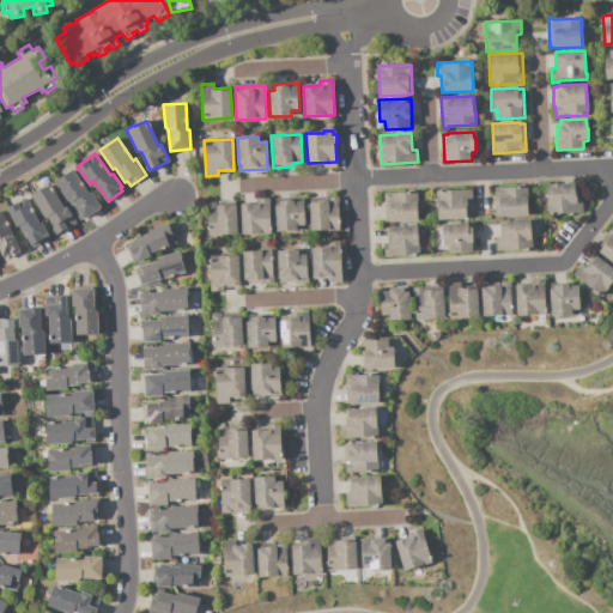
[(55,181),(72,170),(80,182),(82,182),(89,192),(91,190),(102,207),(84,219),(84,218),(80,220),(55,181)]
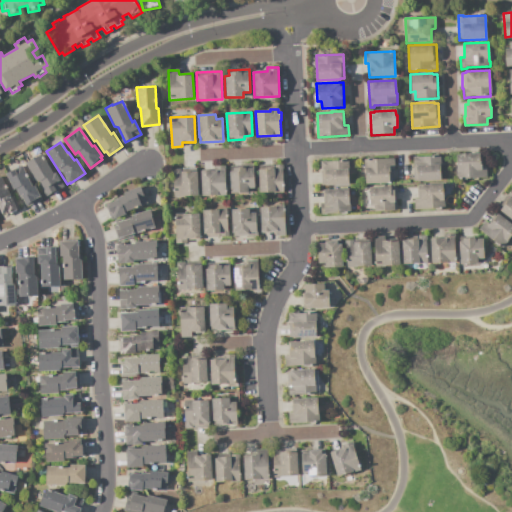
[(26,162),(42,153),(53,173),(55,172),(63,186),(48,195),(41,181),(36,180),(26,162)]
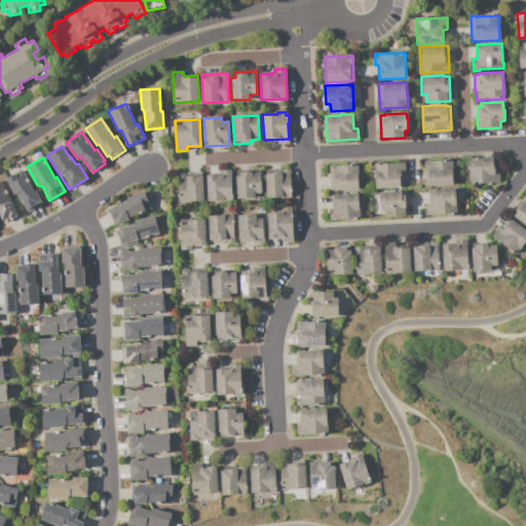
[(468,159),(494,158),(495,172),(499,172),(500,182),(470,184),(468,159)]
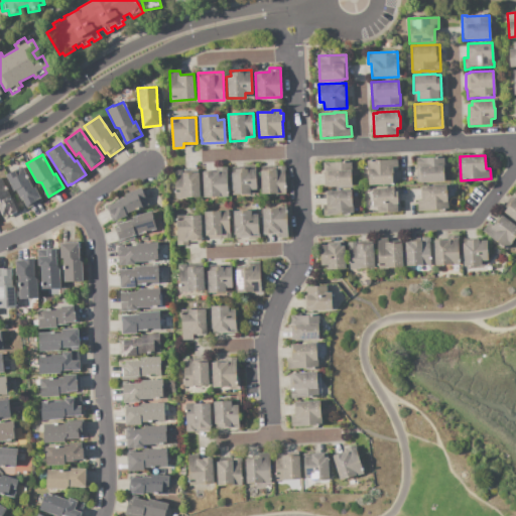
[(416,158),(442,157),(443,181),(416,182),(416,158)]
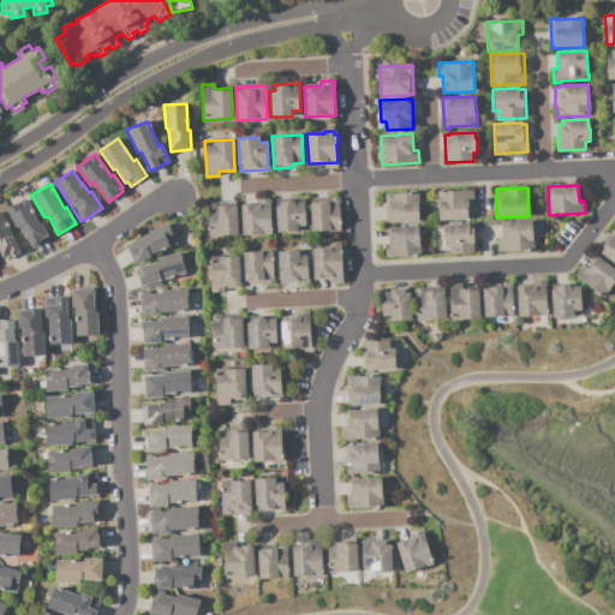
[(437,191),(475,190),(475,202),(469,203),(470,219),(439,220),(437,191)]
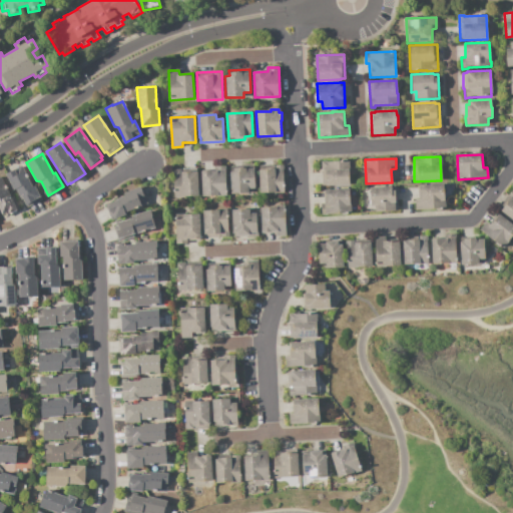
[(321,161),(326,161),(349,160),(350,185),(322,186),(321,161)]
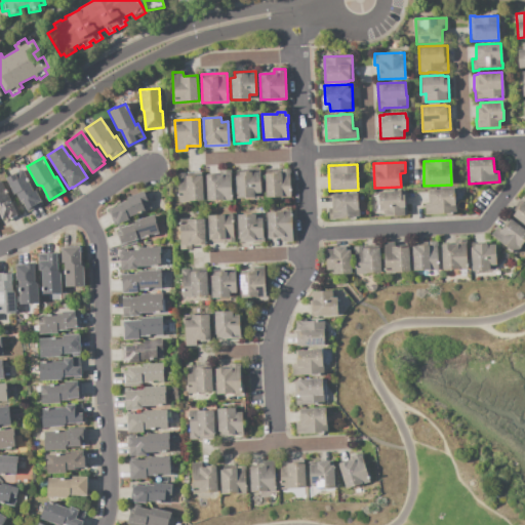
[(6,177),(23,169),(33,191),(36,190),(43,204),(28,211),(23,201),(22,201),(17,193),(14,195),(6,177)]
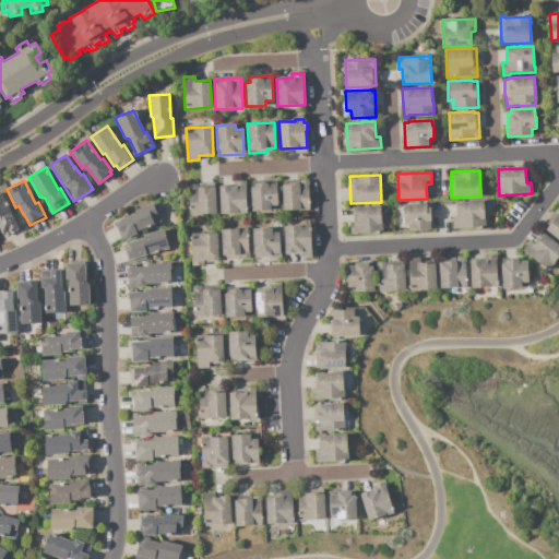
[(218,187),(234,186),(234,181),(246,180),(248,213),(221,214),(218,187)]
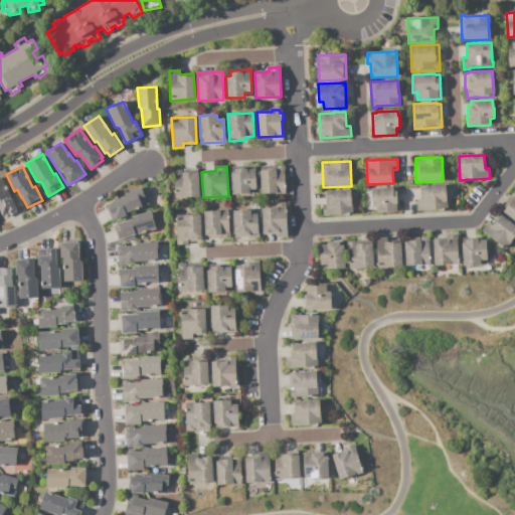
[(260,166),(276,166),(276,167),(285,166),(287,193),(261,194),(260,166)]
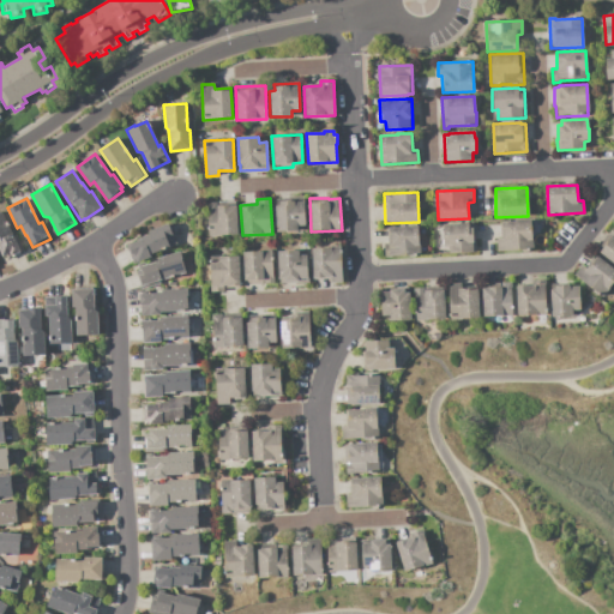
[(206,203),(236,200),(238,234),(209,236),(206,203)]
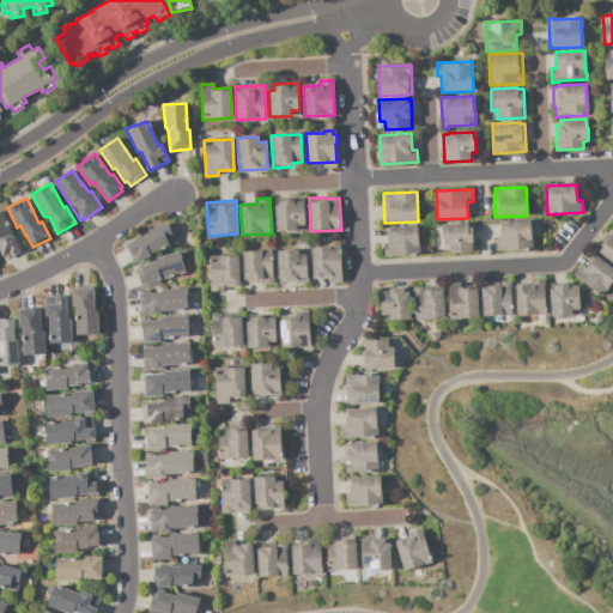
[(279,201),(295,200),(295,201),(304,201),(305,225),(296,225),(296,231),(277,231),(274,206),(279,205),(279,201)]
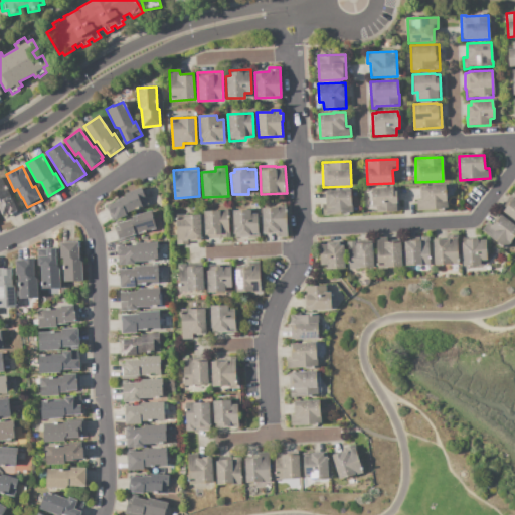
[(0,176),(10,196),(13,195),(20,211),(6,217),(4,213),(2,214),(0,210),(0,176)]
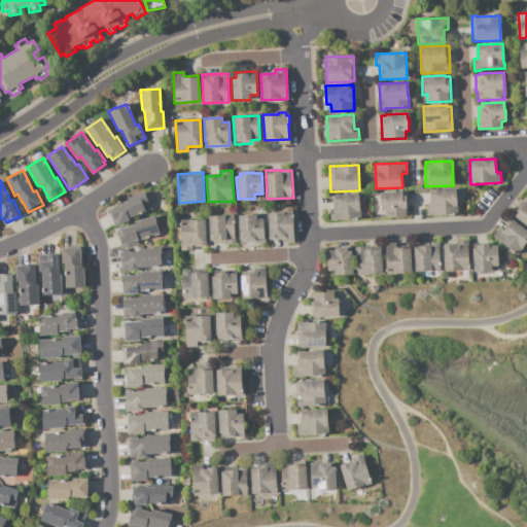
[(430,190),(456,189),(457,214),(426,216),(426,205),(430,205),(430,190)]
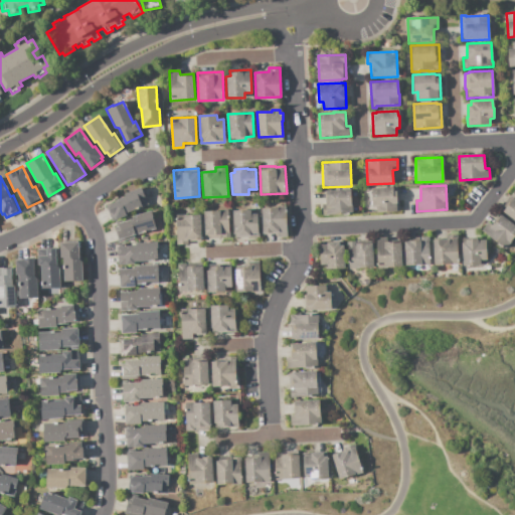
[(106,206),(118,200),(118,199),(125,196),(124,194),(141,187),(148,204),(139,208),(139,209),(135,210),(135,209),(126,213),(127,215),(112,221),(106,206)]
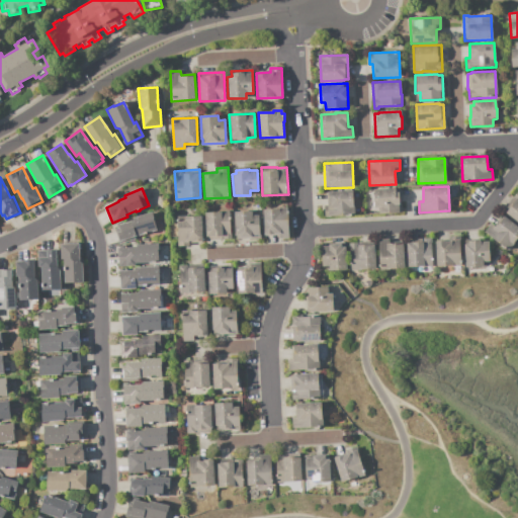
[(373,189),(396,188),(396,189),(401,189),(402,212),(378,213),(377,207),(374,207),(373,189)]
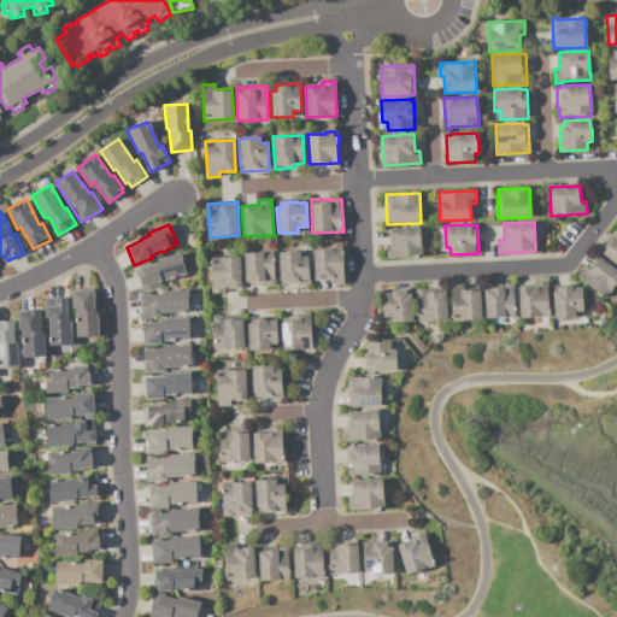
[(391,228),(421,227),(423,257),(386,258),(386,245),(391,245),(391,228)]
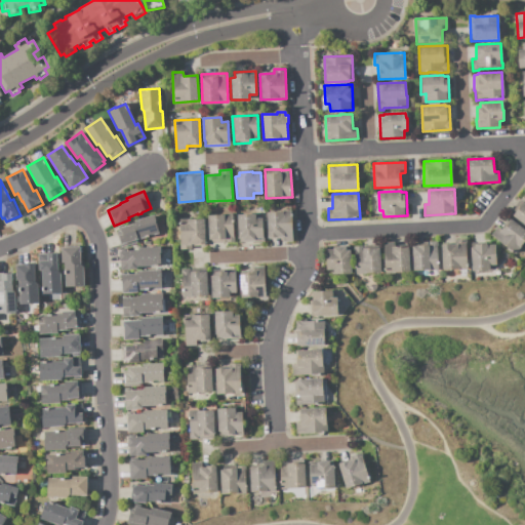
[(524,225),(512,215),(523,202),(520,200),(524,193),(524,225)]
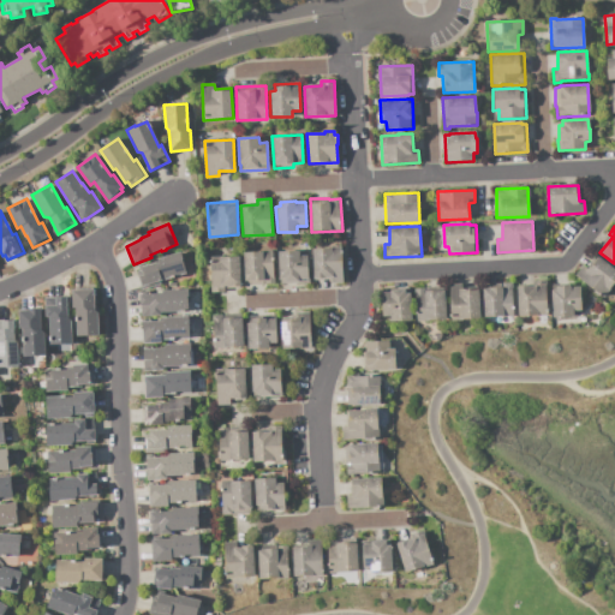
[(312,249),(340,248),(342,282),(329,284),(329,279),(314,280),(312,249)]
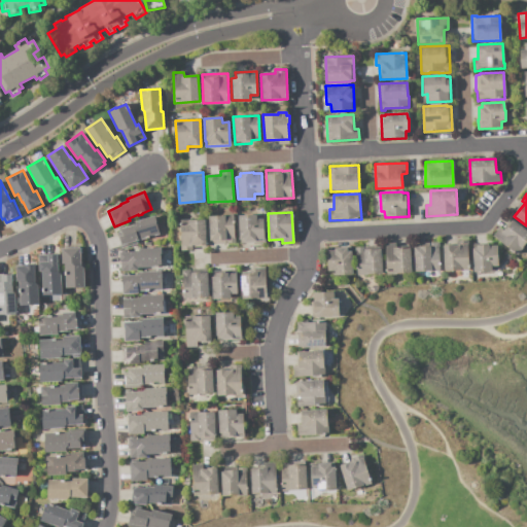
[(208,216),(234,215),(234,217),(235,217),(236,223),(234,223),(235,243),(210,245),(210,241),(208,216)]
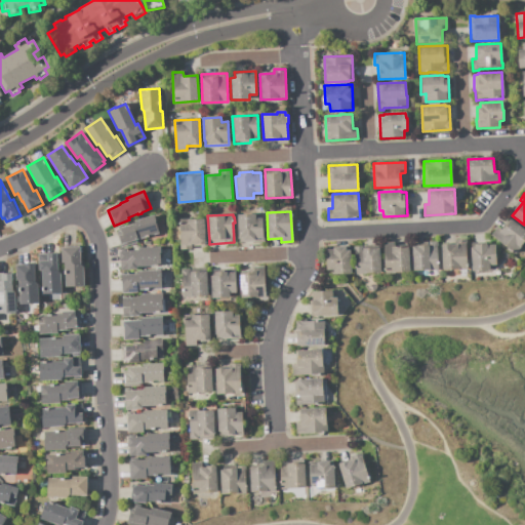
[(237,215),(255,214),(255,218),(263,217),(264,237),(265,236),(265,241),(239,242),(239,238),(238,238),(237,215)]
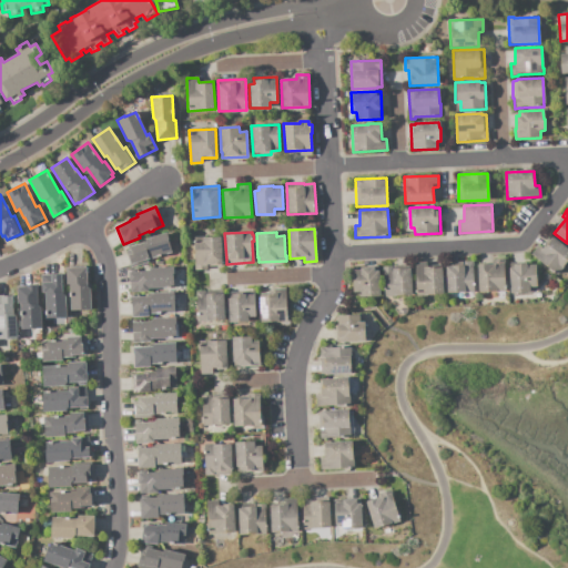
[(128,244),(165,233),(172,252),(161,255),(161,256),(156,257),(148,260),(149,262),(131,267),(128,257),(129,256),(127,250),(129,250),(128,244)]
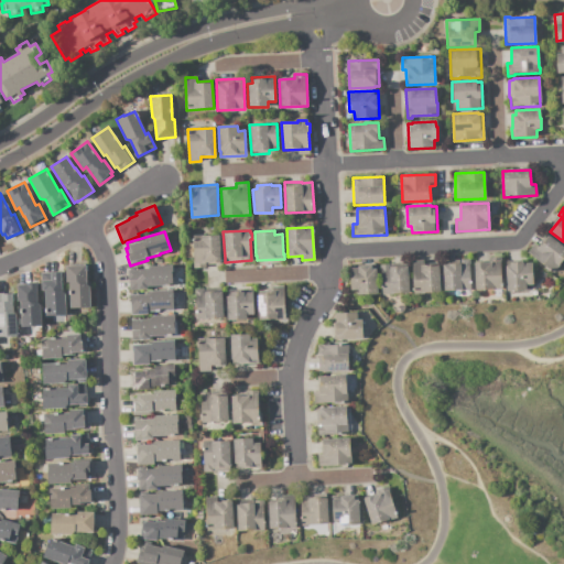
[(193,236),(218,235),(220,263),(206,263),(206,268),(193,268),(193,262),(194,262),(193,236)]
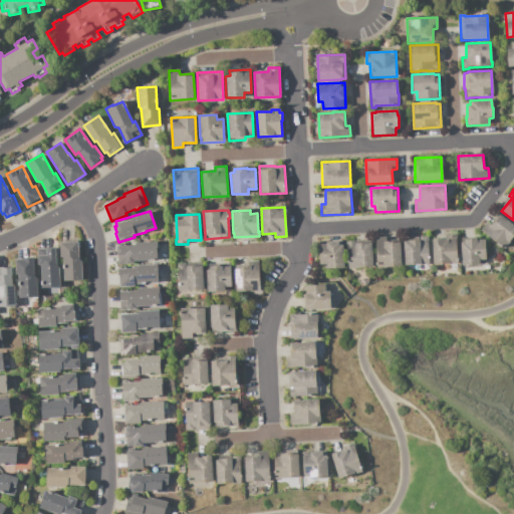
[(487,222),(491,225),(493,221),(494,222),(500,214),(513,224),(513,234),(503,249),(480,232),(487,222)]
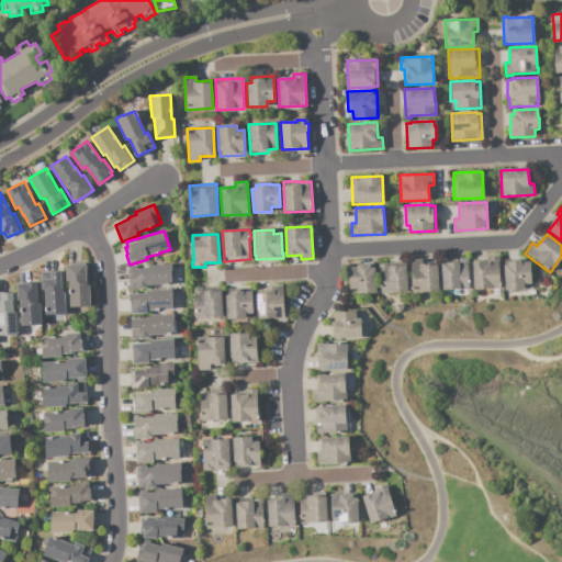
[(471,262),(487,261),(486,257),(499,256),(502,288),(473,290),(471,262)]
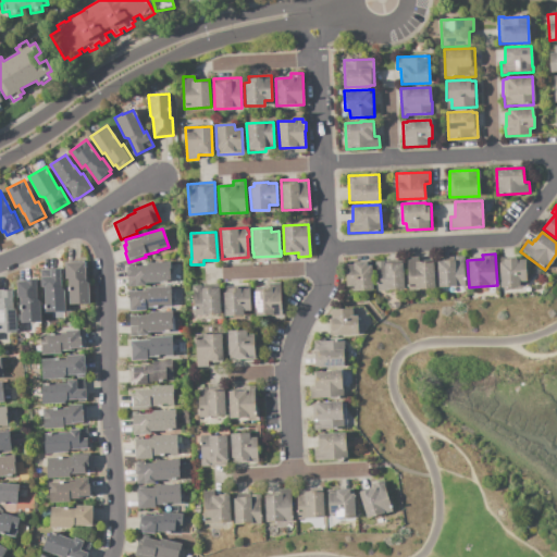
[(407,258),(418,257),(418,262),(433,261),(434,288),(418,289),(418,291),(408,291),(407,258)]
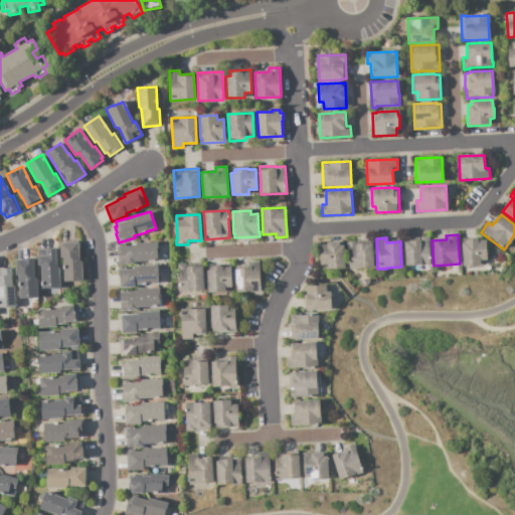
[(403,238),(428,237),(430,258),(431,258),(432,265),(405,266),(403,238)]
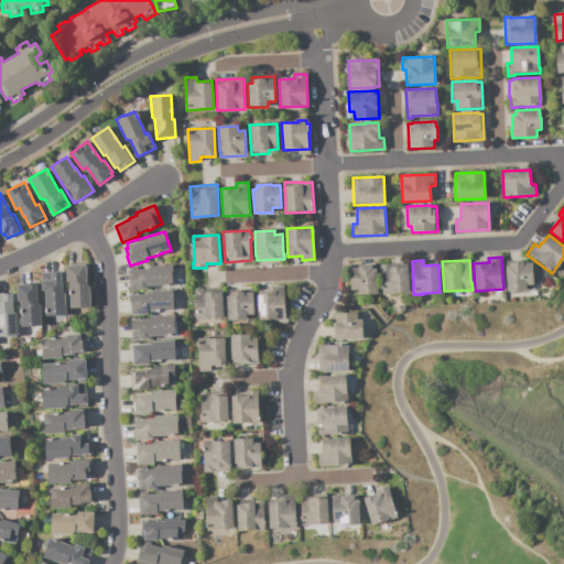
[(506,267),(510,266),(509,263),(523,262),(523,263),(532,262),(533,284),(525,285),(527,290),(507,291),(506,267)]
